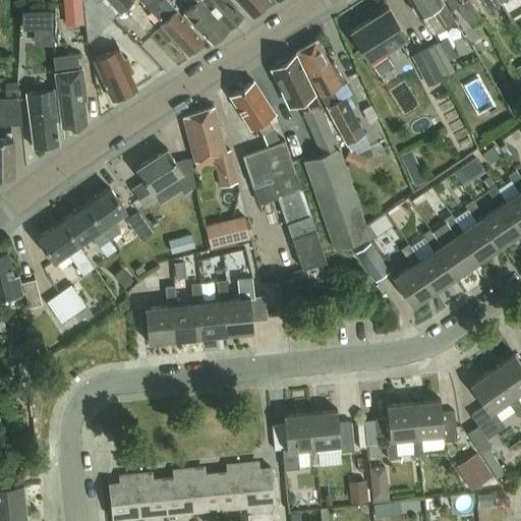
[(81,0),(64,0),(66,24),(83,23),(81,0)]
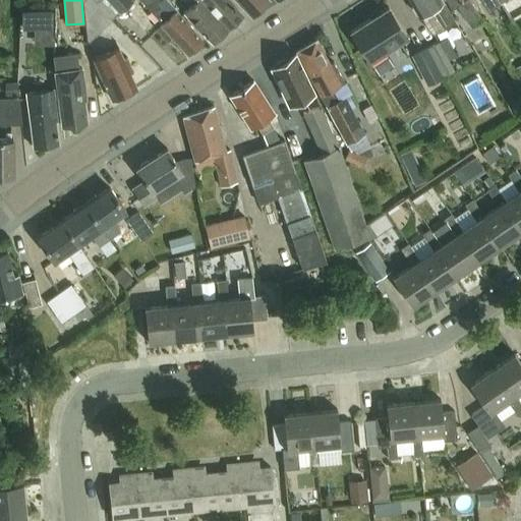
[(97,0),(83,0),(90,40),(113,17),(97,0)]
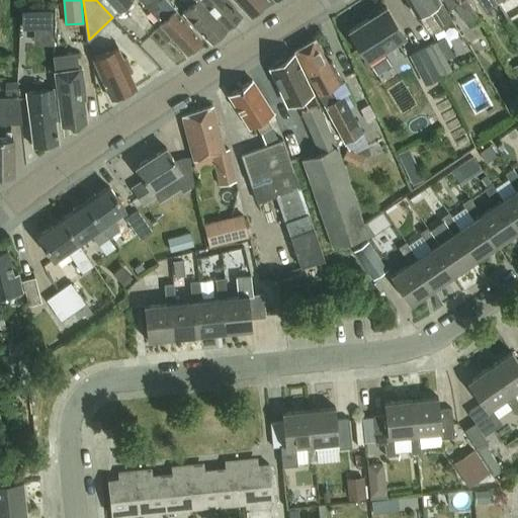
[(96,0),(112,17),(130,0),(96,0)]
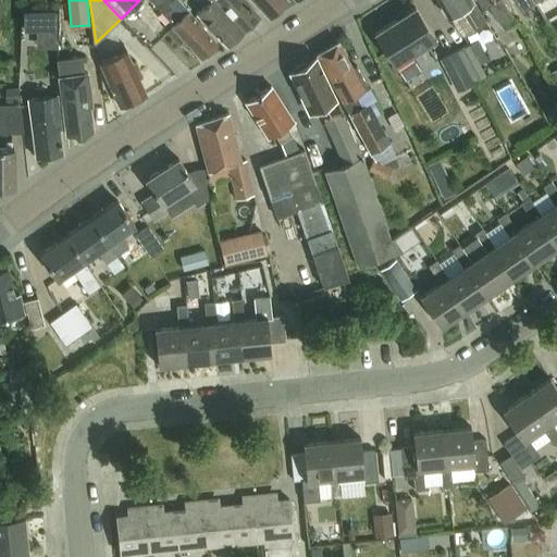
[(200,58),(218,42),(178,0),(153,0),(175,23),(172,25),(173,27),(169,31),(180,44),(184,39),(200,58)]
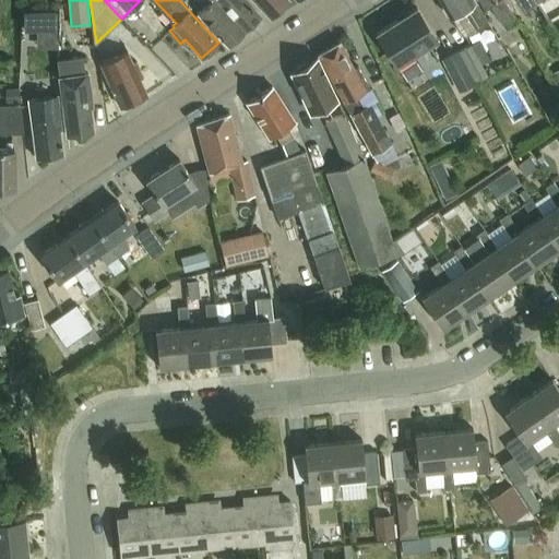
[(228,45),(244,30),(215,0),(201,0),(206,6),(198,13),(228,45)]
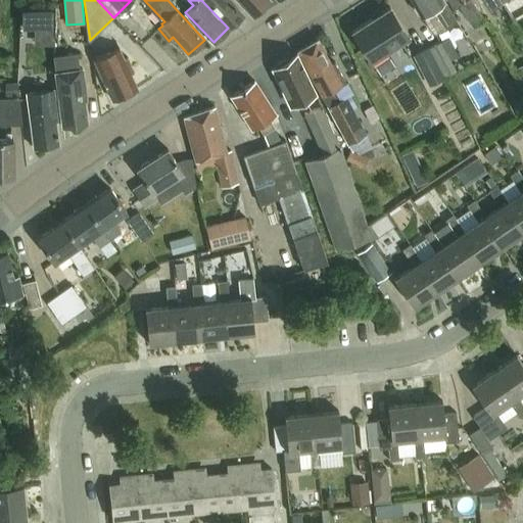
[(243,14),(229,0),(201,0),(228,28),(243,14)]
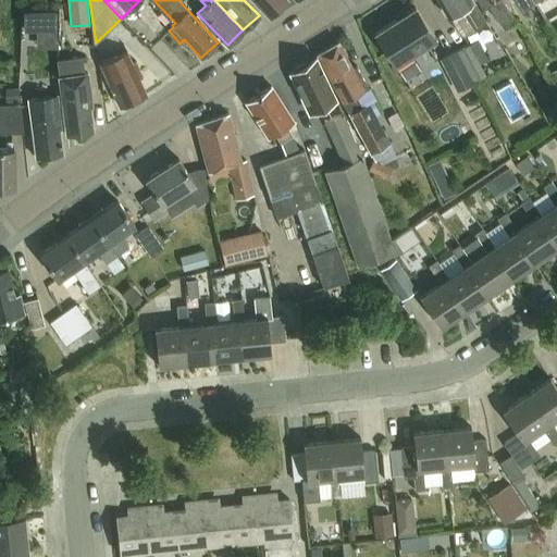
[(252,0),(269,17),(286,0),(252,0)]
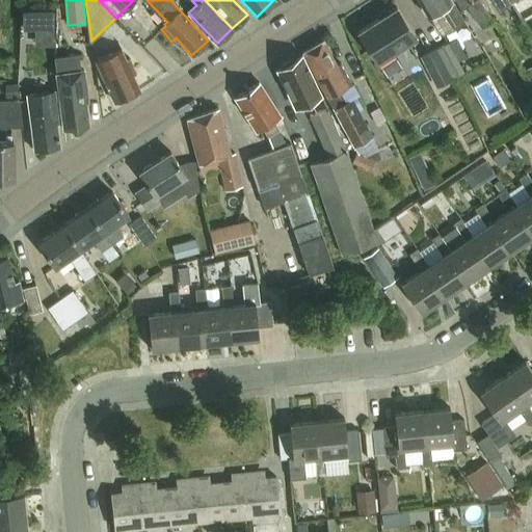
[(452,29),(464,22),(451,0),(418,0),(421,4),(419,7),(423,15),(426,15),(428,18),(430,17),(441,9),(446,17),(452,29)]
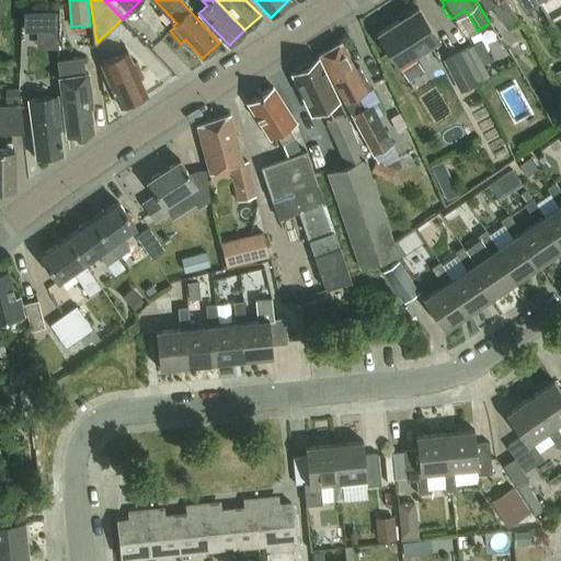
[(507,30),(518,23),(504,0),(481,0),(485,7),(492,2),(507,30)]
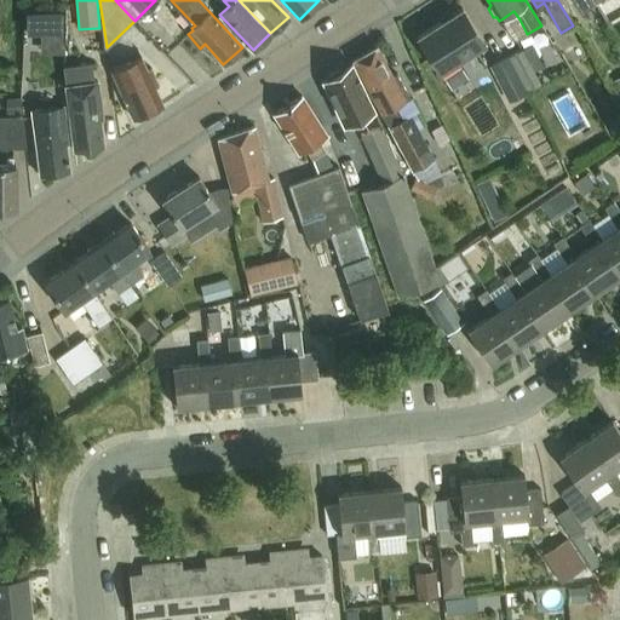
[(440,72),(484,44),(461,9),(417,36),(440,72)]
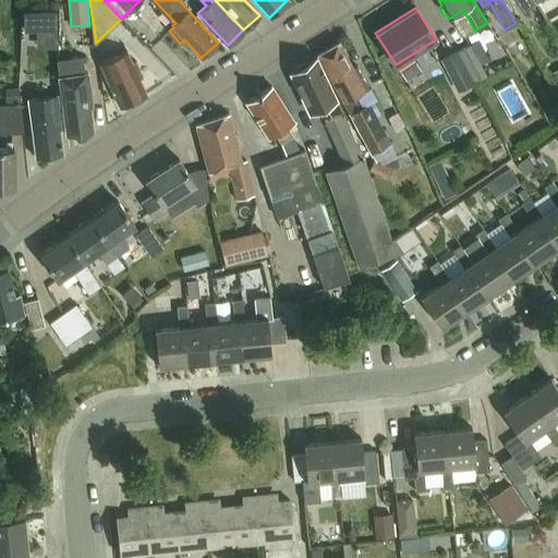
[(462,10),(451,17),(458,28),(464,36),(474,31),(468,17),(462,10)]
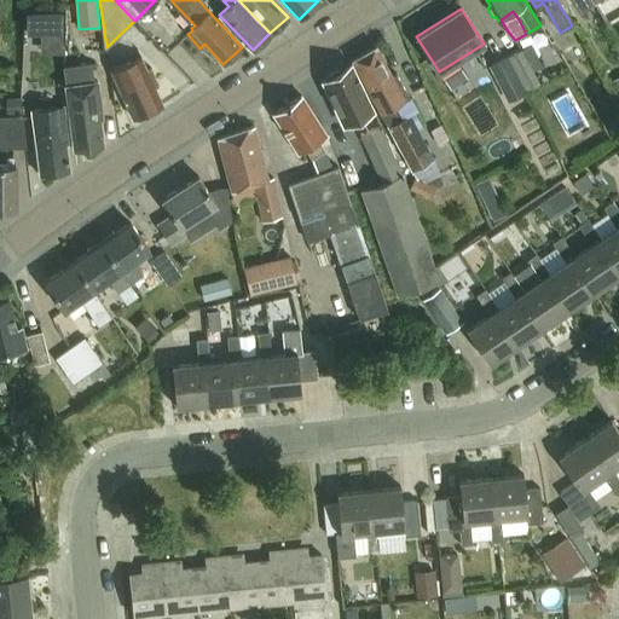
[(24,12),(23,35),(39,35),(61,36),(62,13),(24,12)]
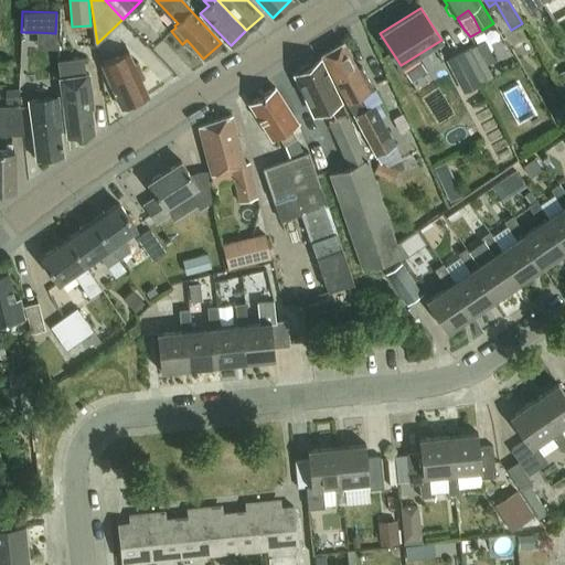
[(376,156),(394,146),(372,105),(368,108),(361,95),(373,88),(360,65),(356,67),(342,42),(320,54),(322,57),(376,156)]
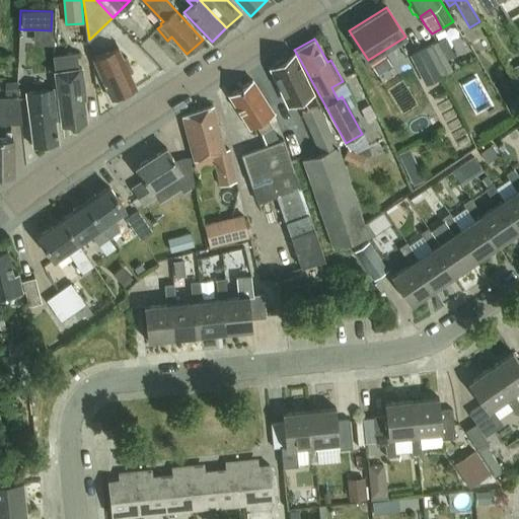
[(437,41),(426,46),(441,77),(452,71),(437,41)]
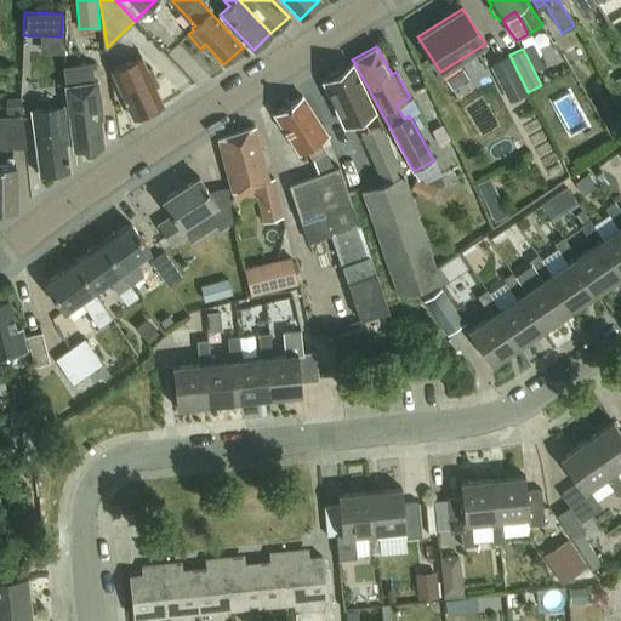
[(510,55),(490,64),(508,102),(528,92),(510,55)]
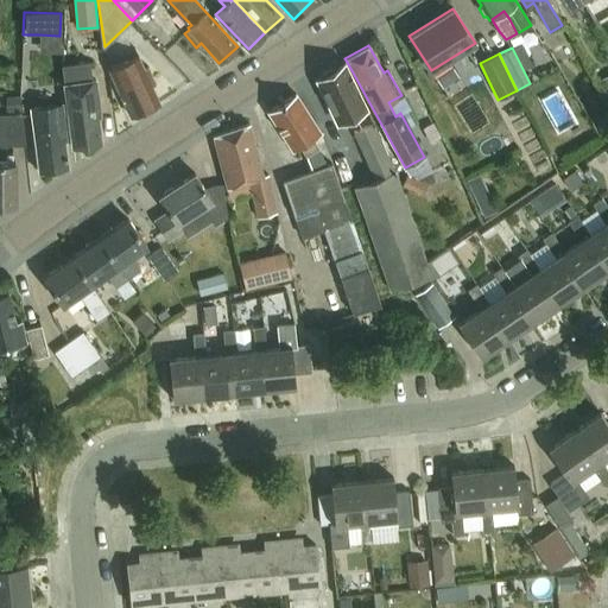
[(131,116),(159,102),(152,86),(156,84),(149,67),(144,68),(139,56),(109,69),(131,116)]
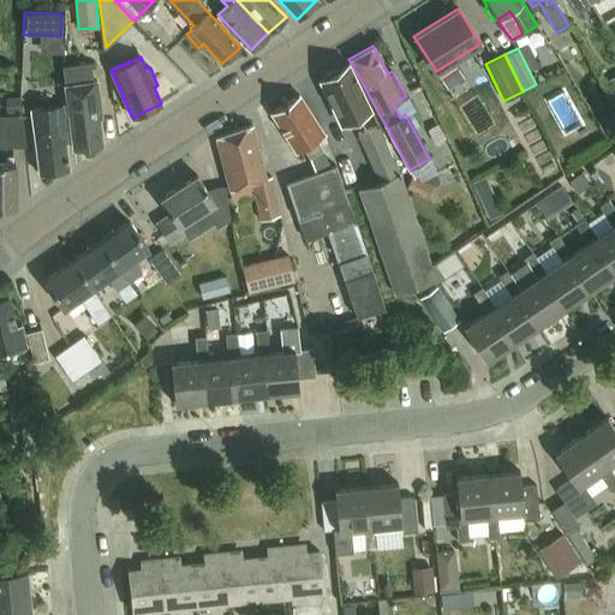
[(341,126),(360,117),(369,113),(372,111),(351,63),(320,81),(341,126)]
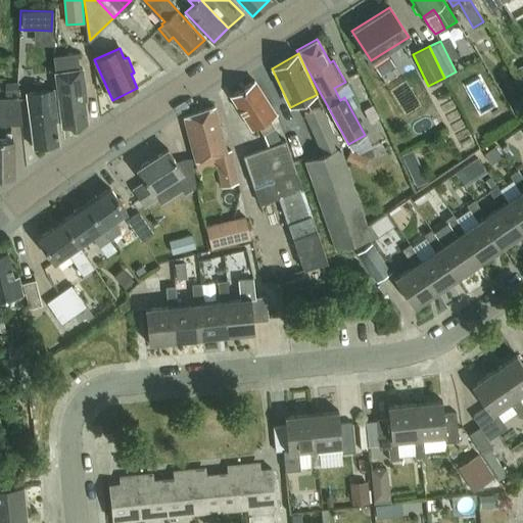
[(79,54),(53,57),(55,73),(81,69),(79,54)]
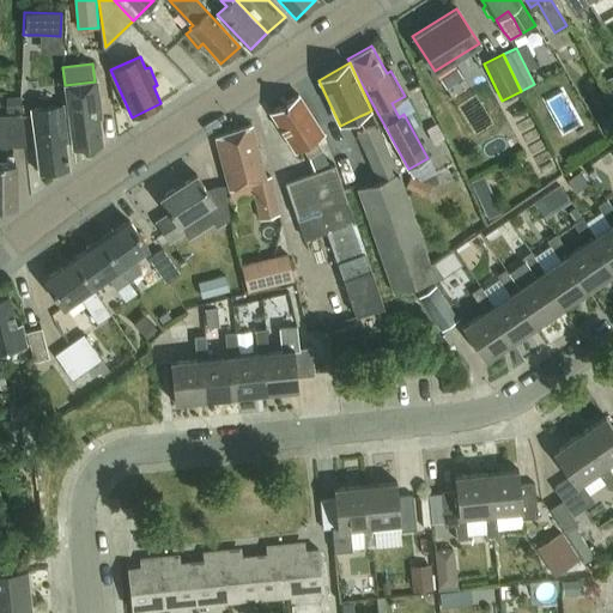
[(73,149),(102,145),(99,117),(102,117),(97,80),(95,82),(65,85),(73,149)]
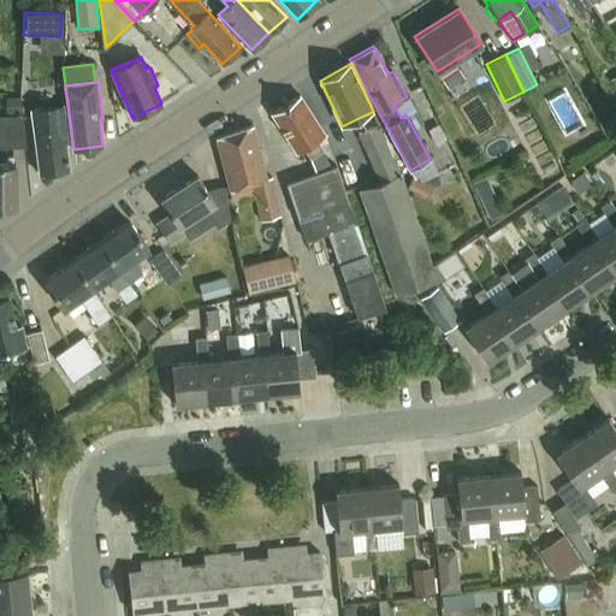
[(320,136),(321,135),(297,96),(270,113),(295,153),(301,148),(307,158),(308,158),(312,164),(323,157),(319,150),(325,147),(320,136)]
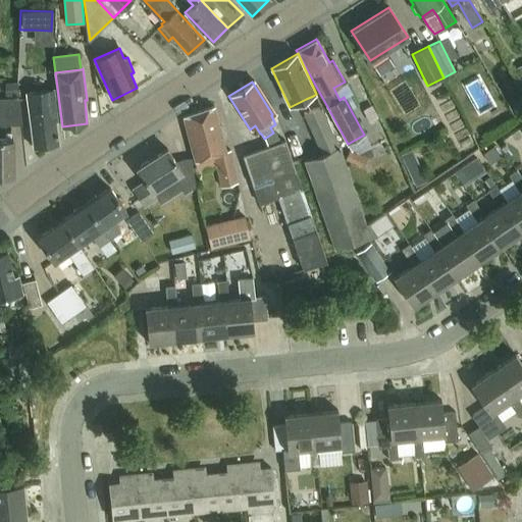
[(5,83),(5,96),(17,96),(17,83),(5,83)]
